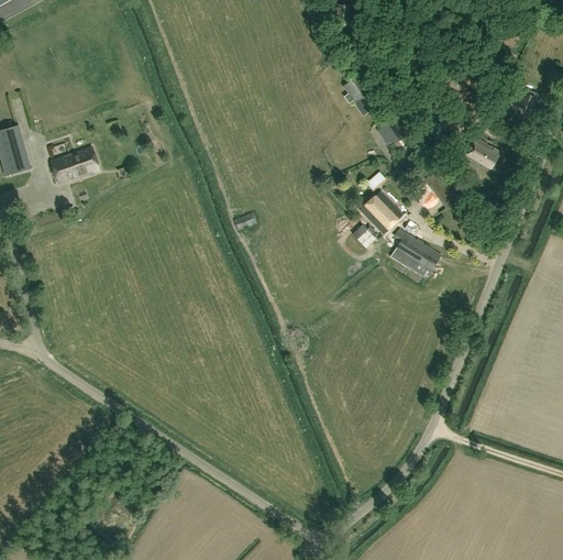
[(349,23),(350,3),(338,3),(337,22),(349,23)]
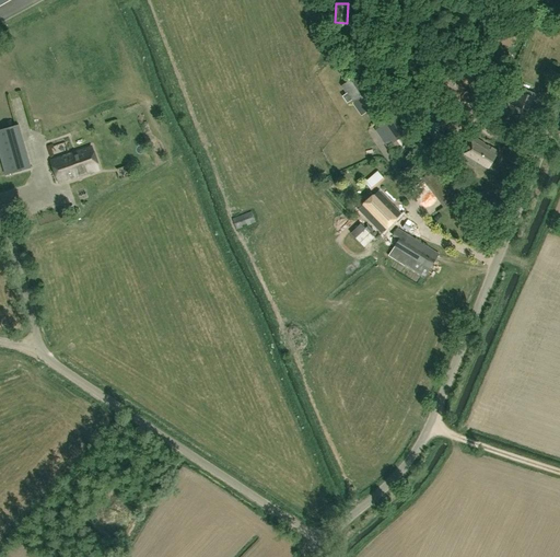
[(513,39),(516,26),(501,23),(499,36),(513,39)]
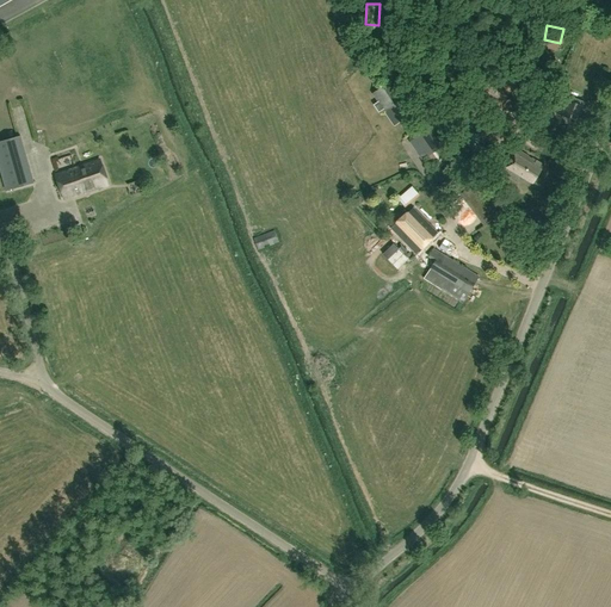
[(372,91),(378,98),(374,101),(378,109),(383,105),(386,107),(392,104),(401,117),(413,109),(392,78),(372,91)]
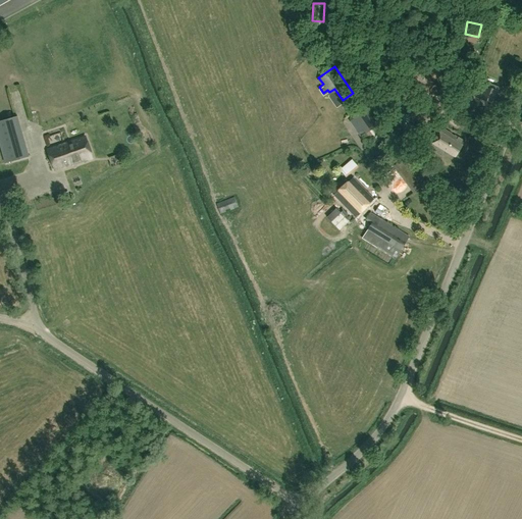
[(481,96),(490,100),(496,89),(486,85),(481,96)]
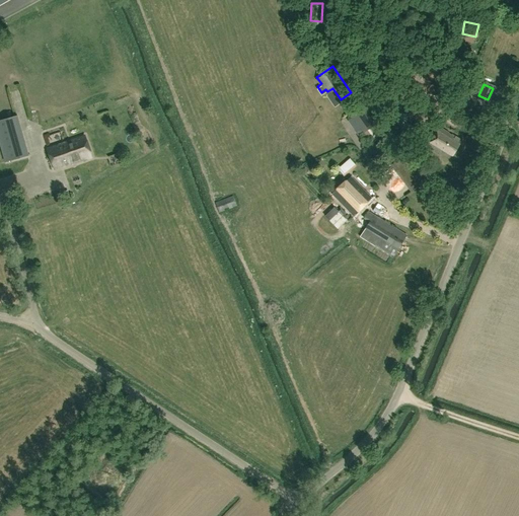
[(462,96),(459,102),(470,106),(472,101),(472,100),(466,97),(462,96)]
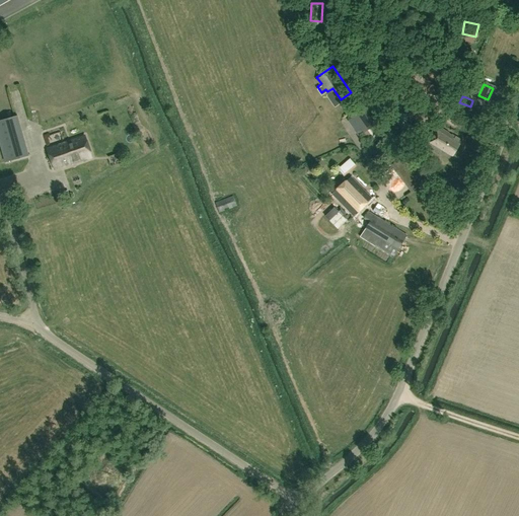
[(365,105),(355,113),(366,129),(376,122),(365,105)]
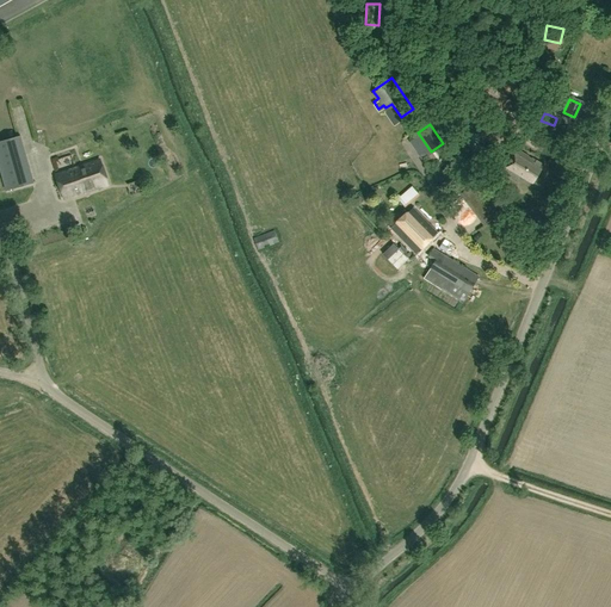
[(22,134),(0,140),(0,161),(7,187),(34,180),(22,134)]
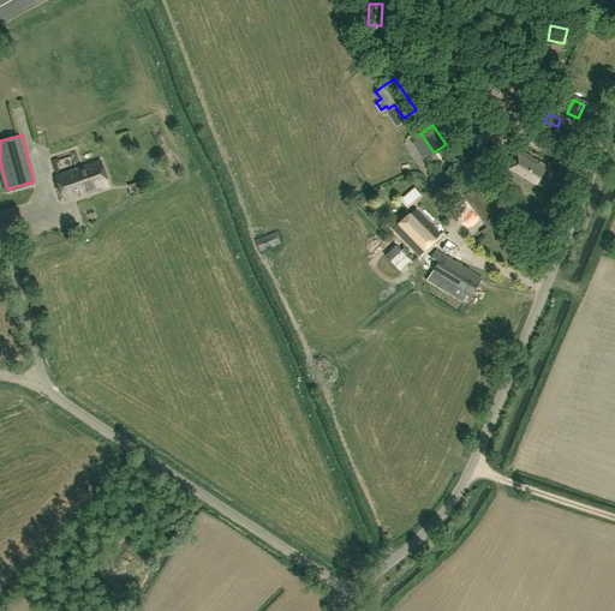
[(459,154),(457,151),(452,142),(439,150),(430,156),(439,168),(447,163),(447,162),(459,154)]
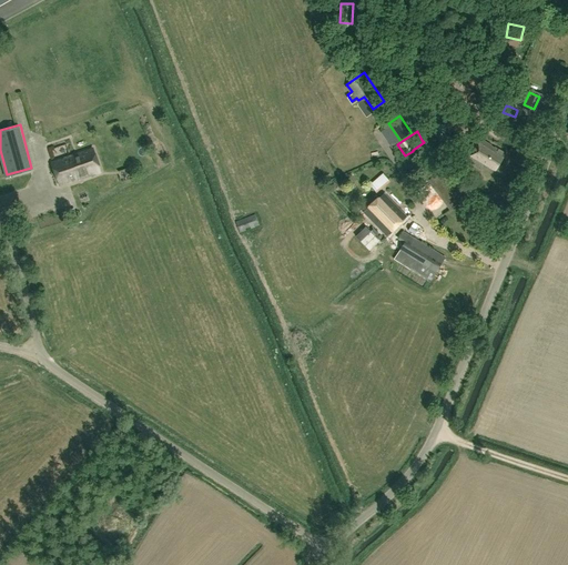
[(505,151),(476,133),(472,141),(473,142),(469,148),(468,147),(464,154),(483,165),(484,164),(503,174),(507,167),(498,162),(505,151)]
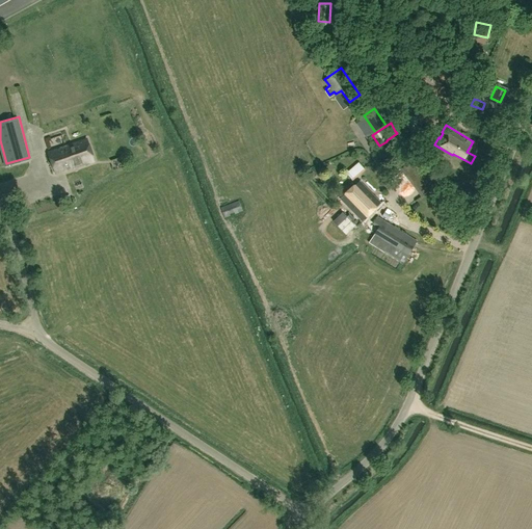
[(70,142),(72,149),(69,150),(74,164),(77,163),(78,165),(95,159),(86,136),(70,142)]
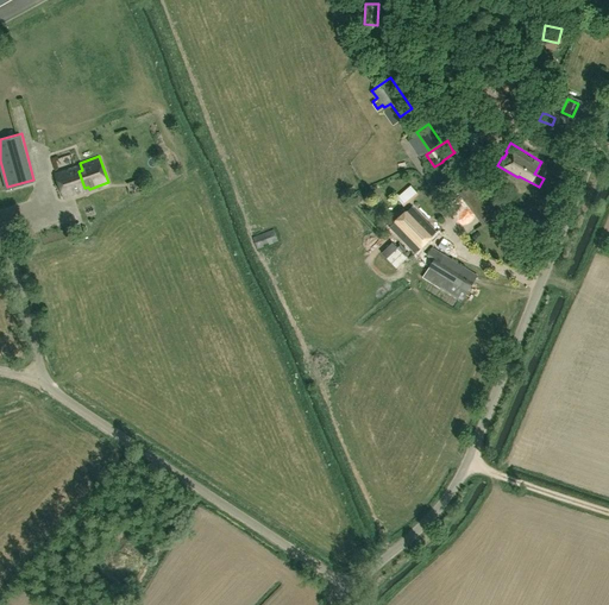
[(85,188),(79,171),(82,170),(80,163),(58,170),(67,194),(85,188)]
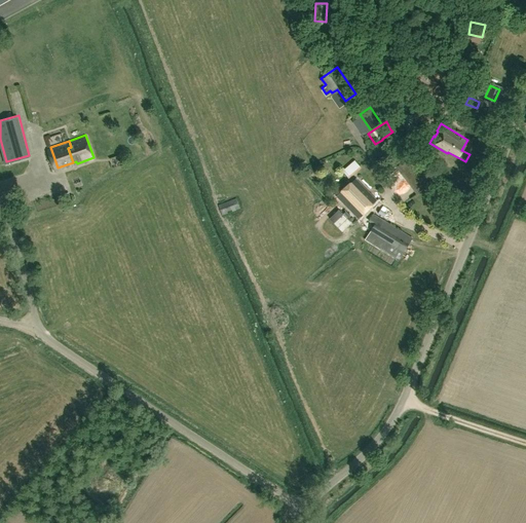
[(351,174),(363,167),(359,158),(346,164),(351,174)]
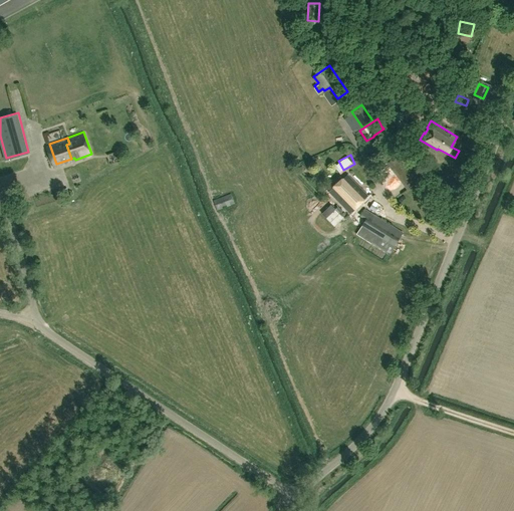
[(350,209),(367,194),(347,173),(331,189),(350,209)]
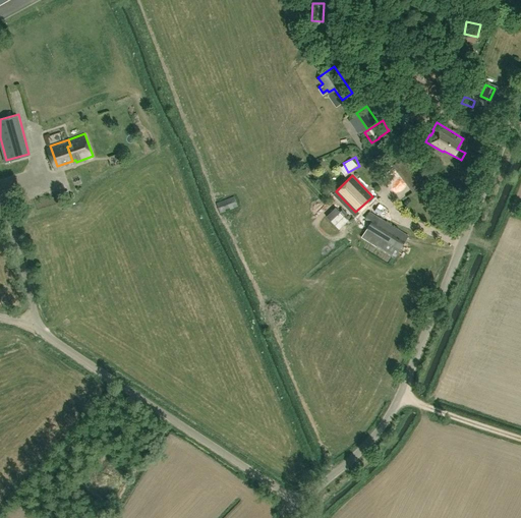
[(238,205),(234,193),(216,200),(220,211),(226,209),(225,207),(229,206),(230,208),(238,205)]
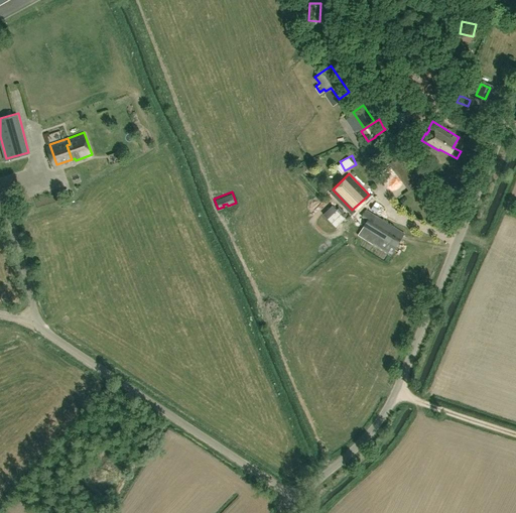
[(392,252),(404,232),(366,208),(363,214),(368,217),(358,233),(374,243),(375,241),(392,252)]
